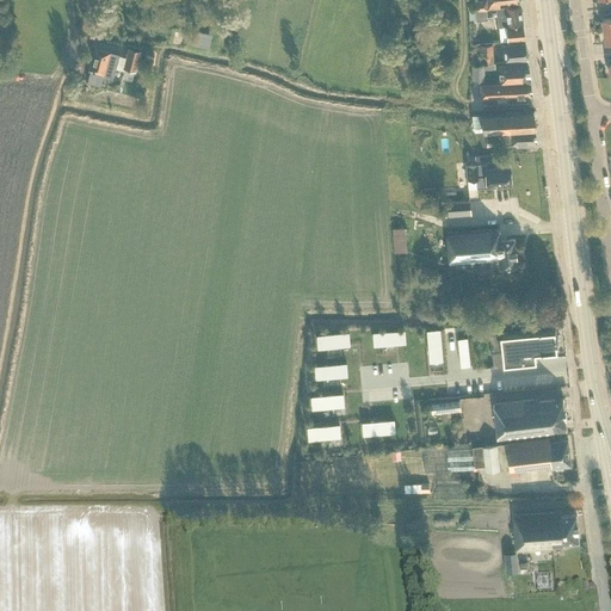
[(506,42),(524,41),(522,24),(523,24),(520,5),(499,7),(486,8),(471,10),(468,11),(468,20),(475,19),(475,20),(487,19),(487,17),(497,16),(498,26),(505,26),(506,42)]
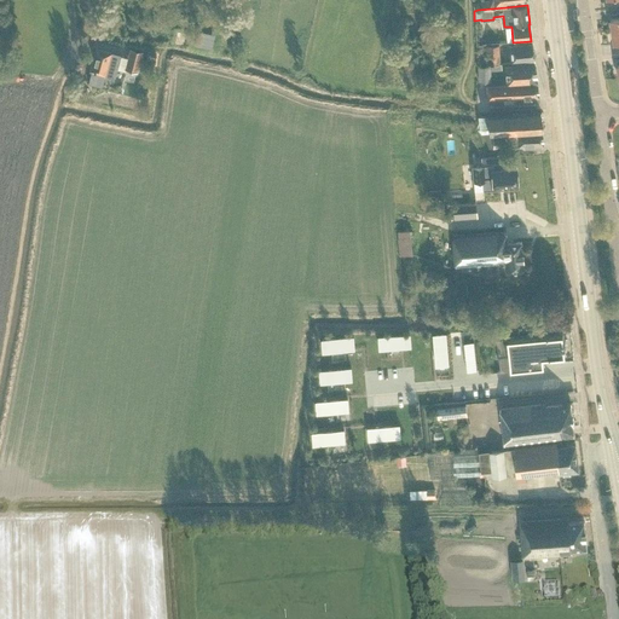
[(510,63),(534,61),(532,44),(509,46),(510,63)]
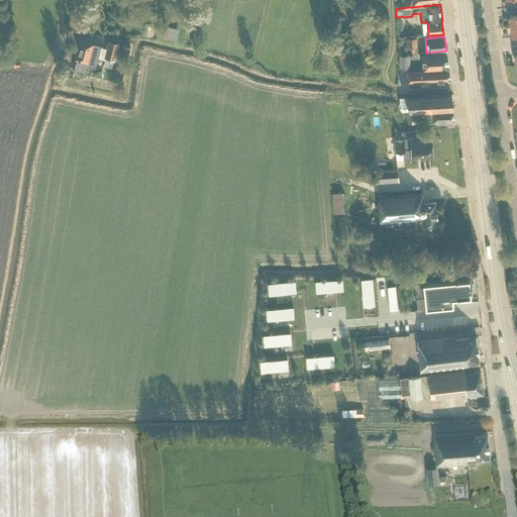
[(417,53),(416,37),(406,38),(406,53),(417,53)]
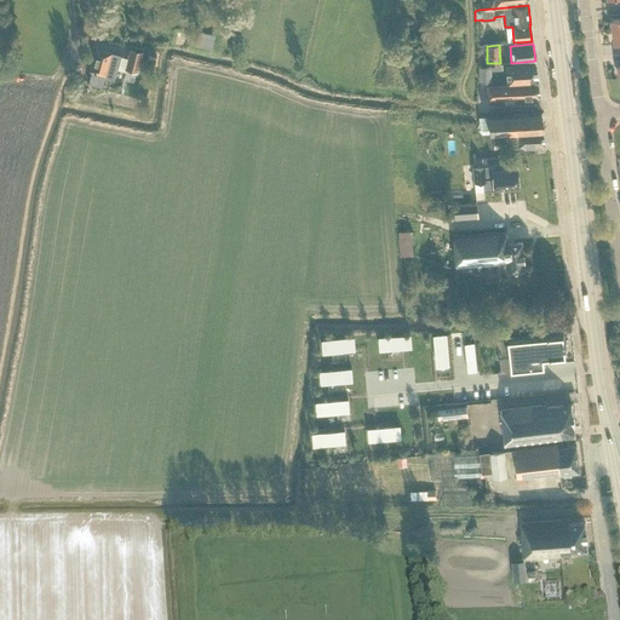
[(110,52),(96,49),(90,72),(91,72),(89,84),(102,87),(104,78),(114,80),(116,69),(125,70),(125,69),(137,72),(142,51),(130,49),(127,58),(120,56),(110,53),(110,52)]
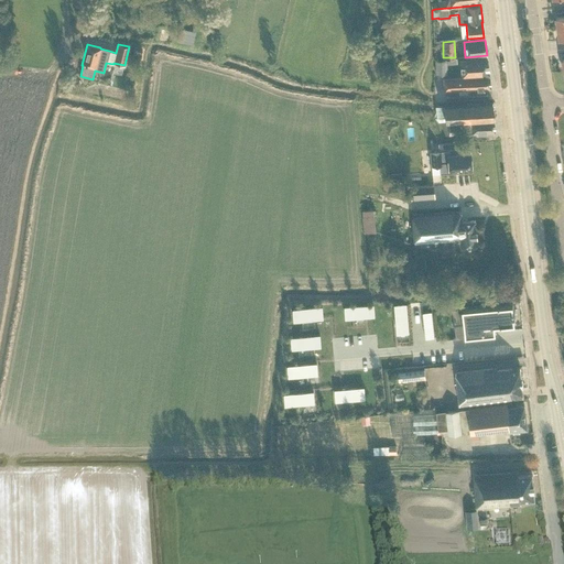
[(462,76),(489,75),(487,58),(459,60),(462,76)]
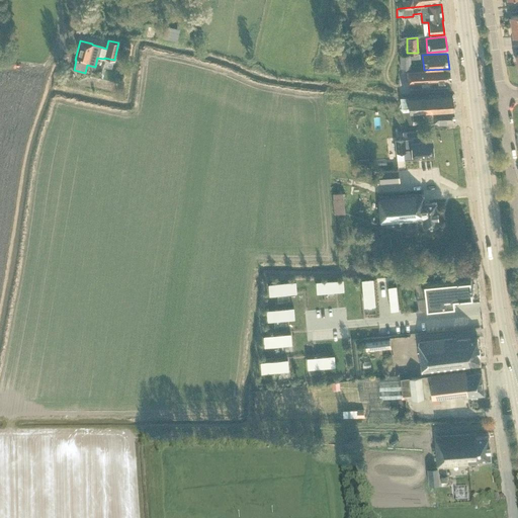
[(411,68),(410,55),(399,56),(400,69),(411,68)]
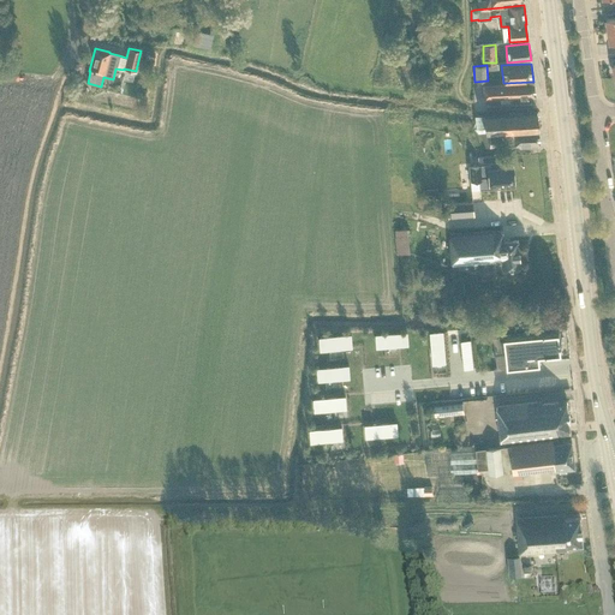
[(493,99),(535,96),(533,83),(491,85),(493,99)]
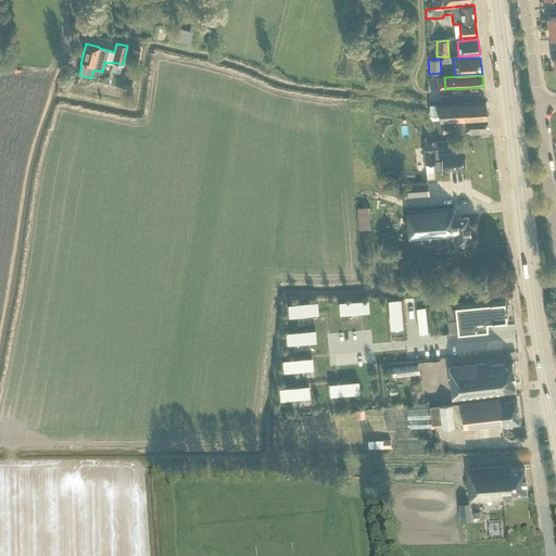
[(439,119),(487,117),(484,101),(438,104),(439,119)]
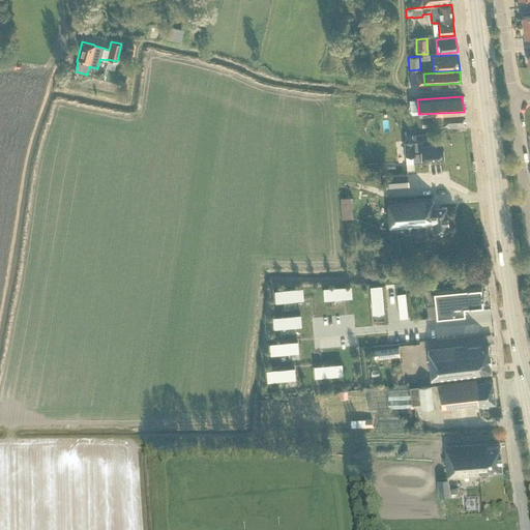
[(443,125),(465,124),(464,113),(434,114),(434,123),(443,123),(443,125)]
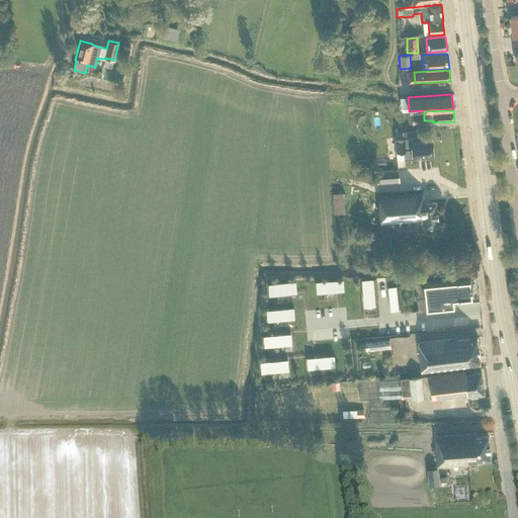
[(408,123),(413,123),(422,123),(421,111),(404,112),(408,123)]
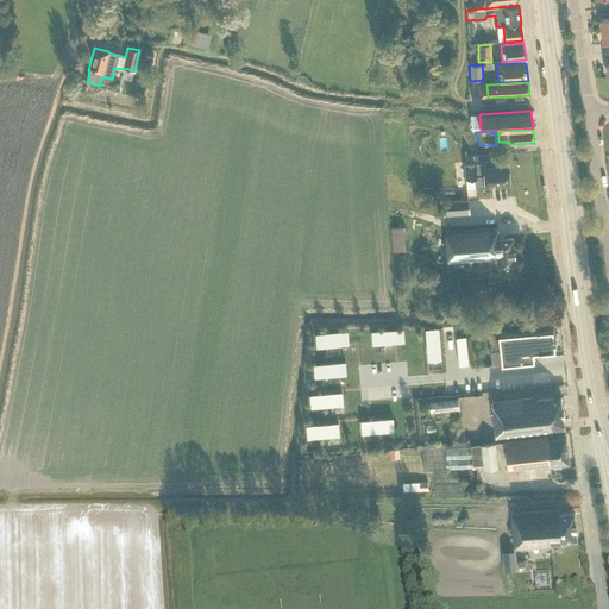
[(484,163),(464,165),(465,180),(476,179),(476,176),(483,176),(484,187),(509,184),(507,167),(485,168),(484,163)]
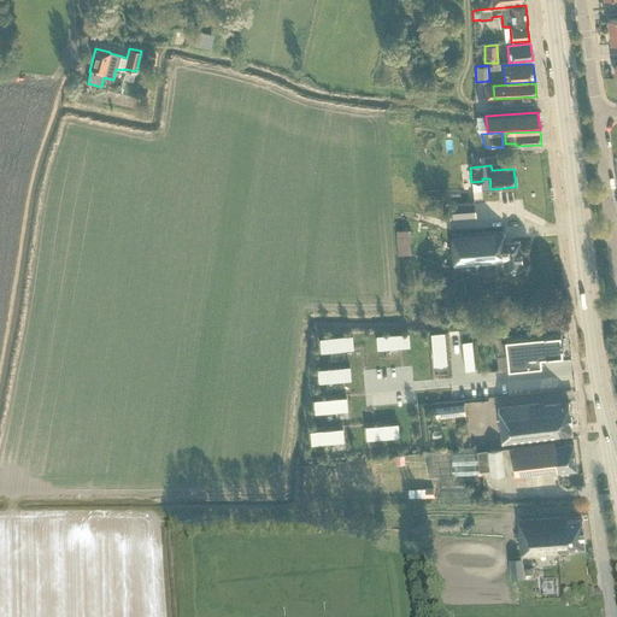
[(474,203),(450,204),(451,217),(475,216),(474,203)]
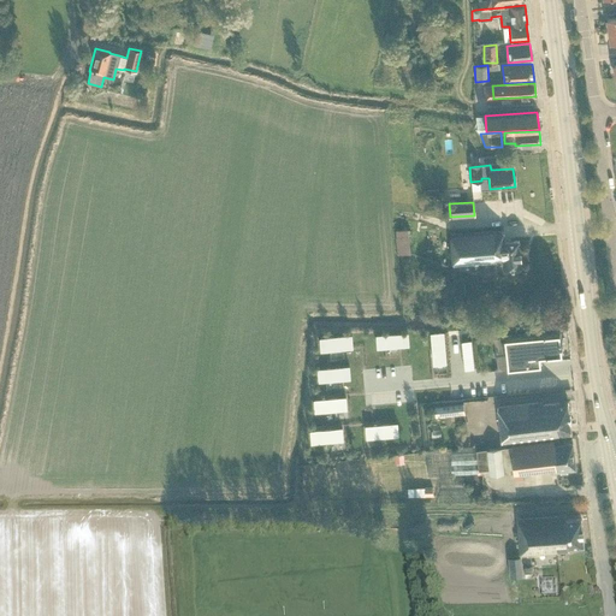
[(408,229),(396,230),(398,254),(410,253),(408,229)]
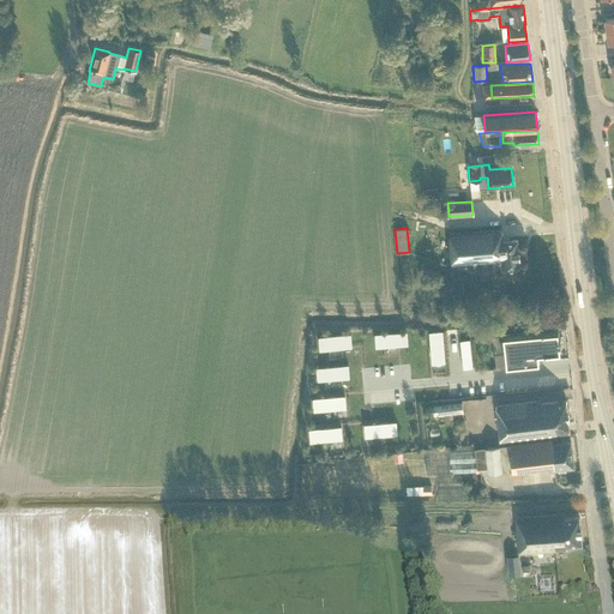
[(519,269),(517,240),(503,241),(501,229),(450,233),(451,265),(495,263),(495,259),(503,258),(504,270),(519,269)]
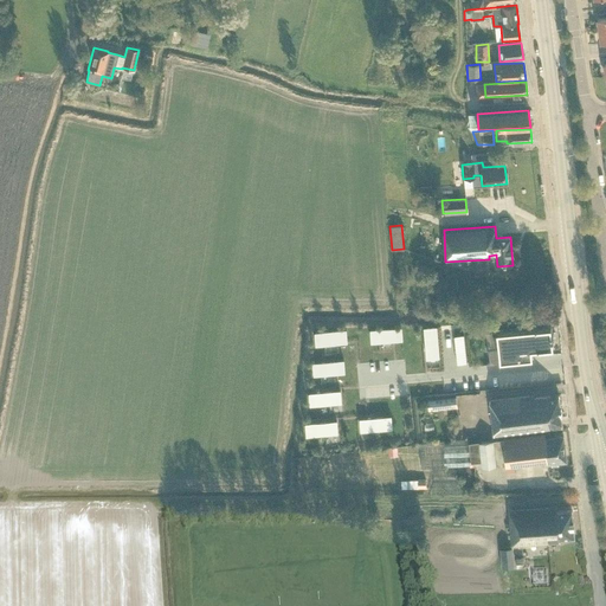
[(533,347),(554,345),(552,324),(498,329),(498,330),(487,331),(490,363),(502,362),(502,359),(534,355),(533,347)]
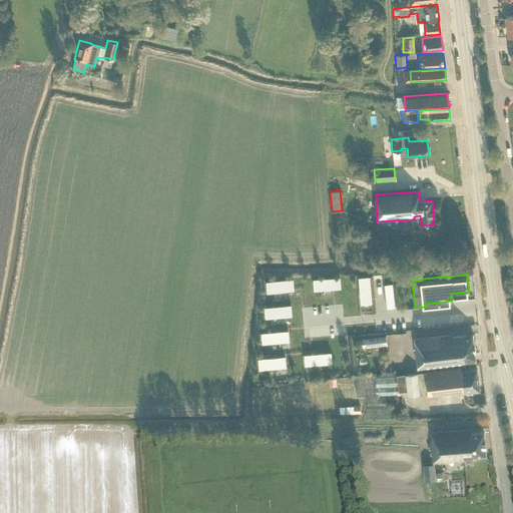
[(340,277),(314,280),(315,290),(341,288),(340,277)]
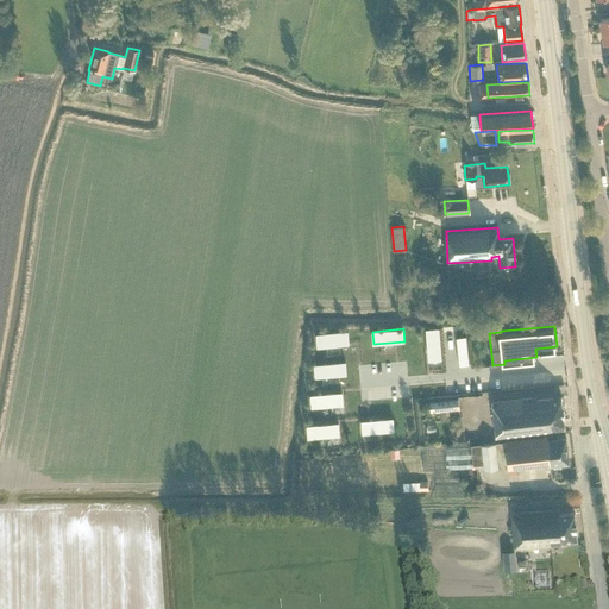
[(439,328),(426,330),(429,360),(441,359),(439,328)]
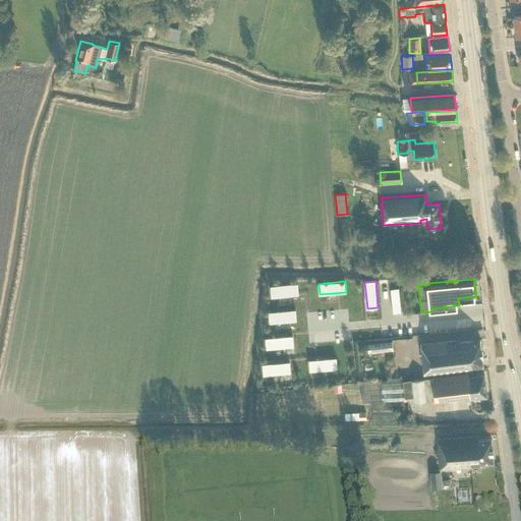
[(272,296),(298,294),(297,283),(271,286),(272,296)]
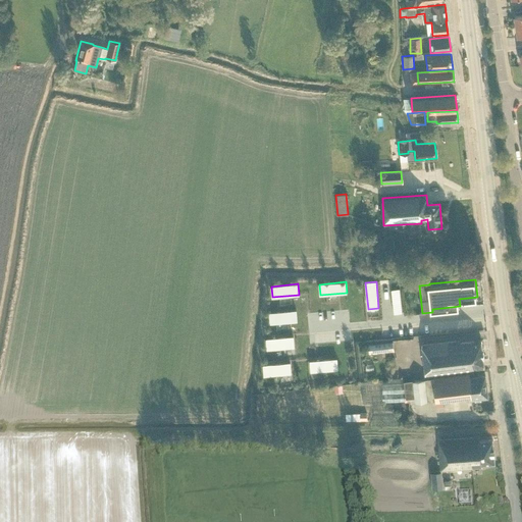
[(269,312),(270,323),(297,320),(296,310),(269,312)]
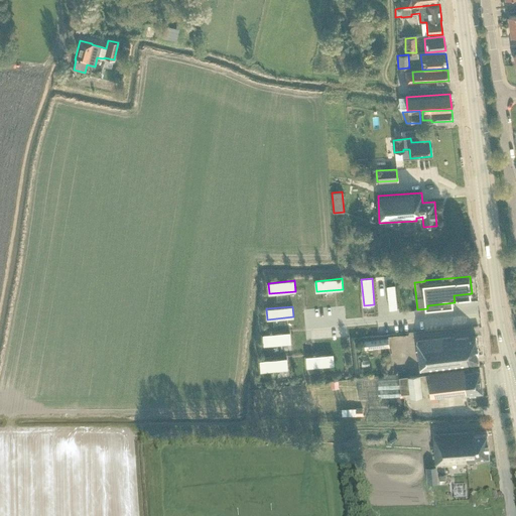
[(263,335),(264,345),(290,343),(289,333),(263,335)]
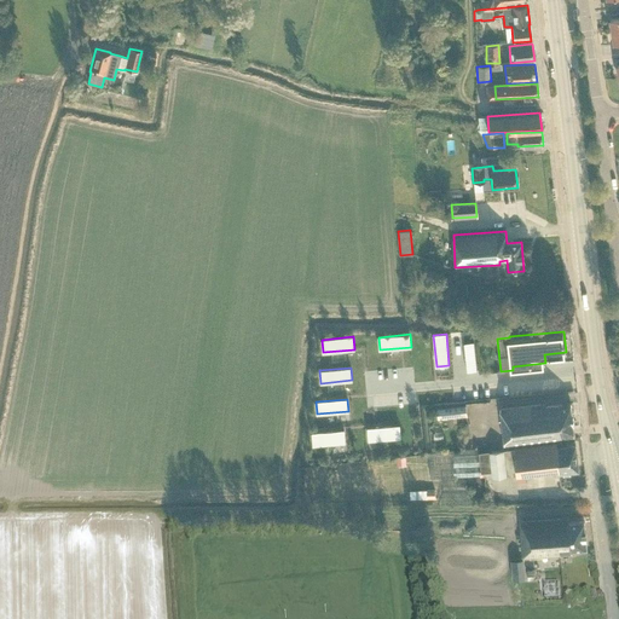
[(504,445),(574,437),(573,427),(574,427),(572,412),(571,403),(545,406),(545,404),(501,409),(504,445)]
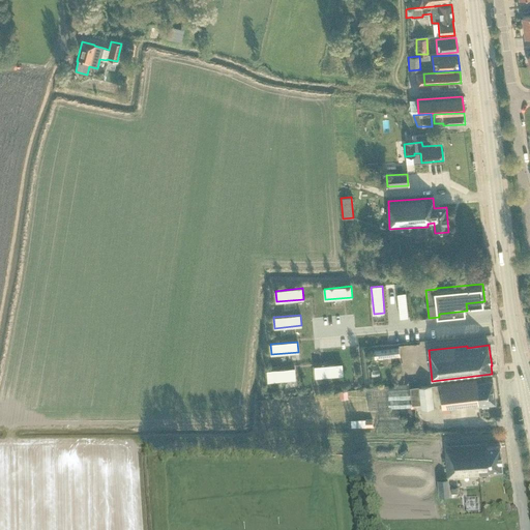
[(400,356),(399,347),(374,350),(375,358),(400,356)]
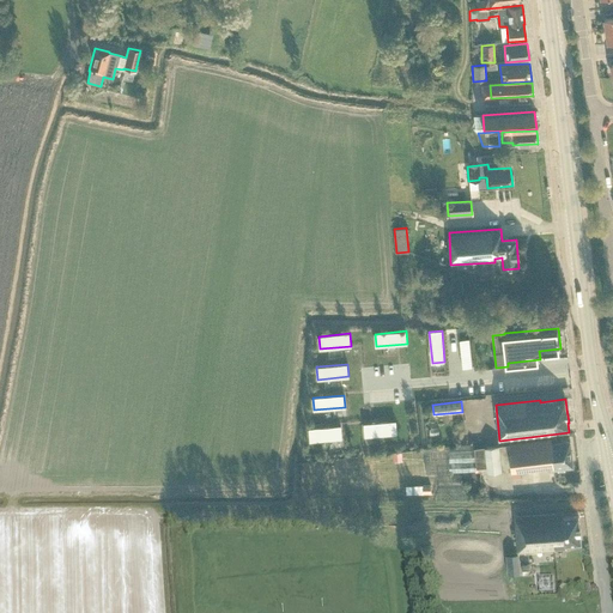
[(396,434),(395,420),(364,424),(365,436),(396,434)]
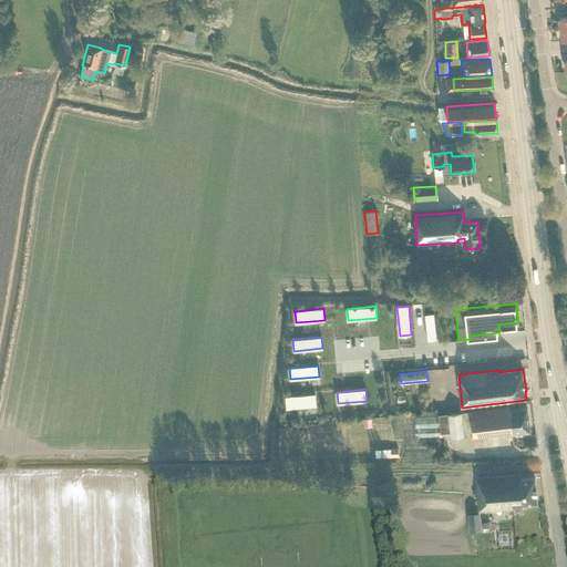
[(316,405),(315,393),(286,397),(287,408),(316,405)]
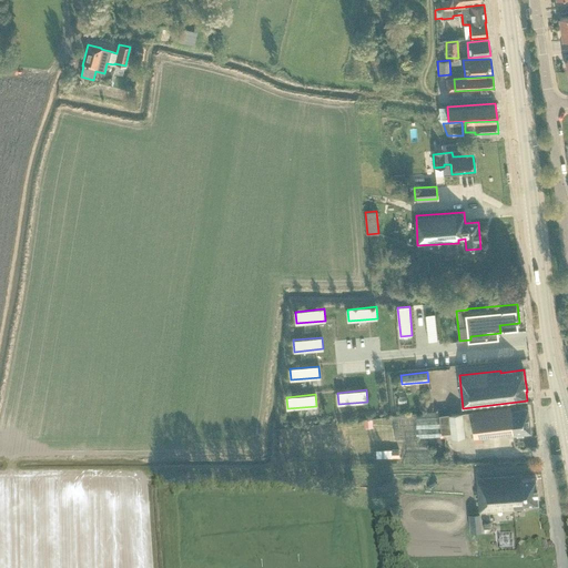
[(530,433),(528,408),(511,411),(511,407),(449,414),(439,415),(442,434),(452,432),(452,438),(466,437),(466,436),(475,435),(475,443),(483,442),(483,435),(514,432),(514,435),(517,434),(517,436),(524,436),(523,434),(530,433)]
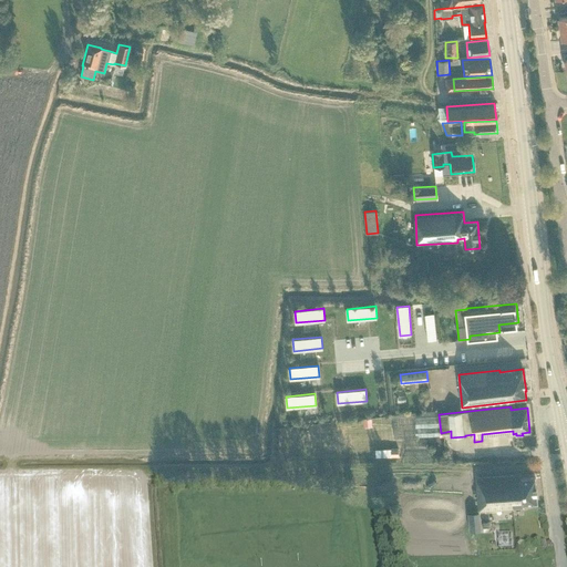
[(536,487),(535,477),(522,478),(521,474),(476,477),(477,486),(480,511),(513,508),(513,507),(524,506),(524,504),(537,503),(536,493),(537,493),(536,487)]
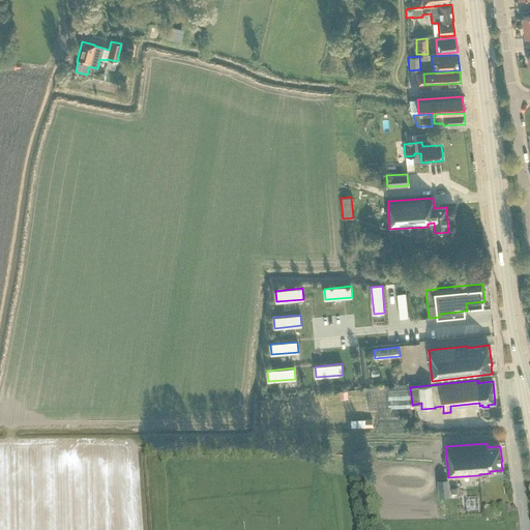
[(450,496),(449,478),(437,479),(439,497),(450,496)]
